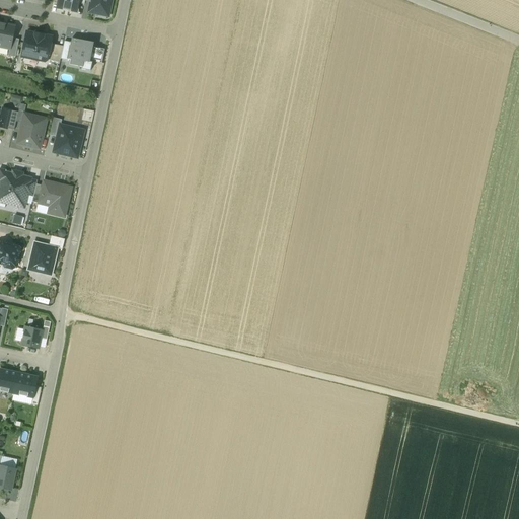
[(58,0),(57,7),(76,11),(78,3),(78,0),(58,0)]
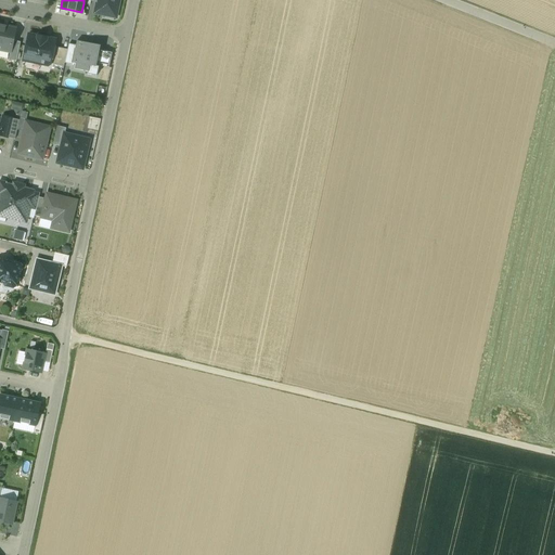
[(118,0),(97,0),(98,0),(95,10),(104,11),(104,14),(113,16),(114,13),(116,13),(118,0)]
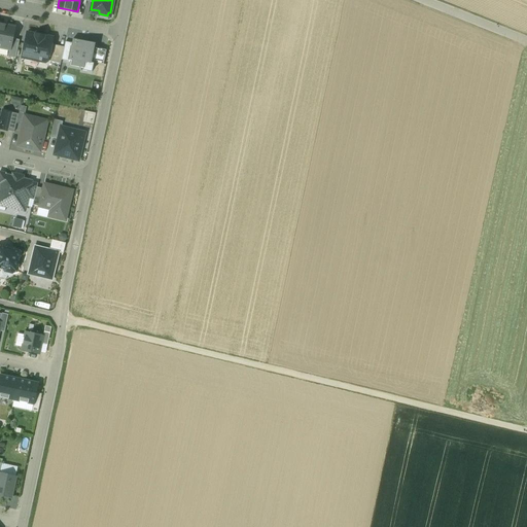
[(14,27),(0,24),(0,46),(9,49),(10,49),(12,38),(14,27)]
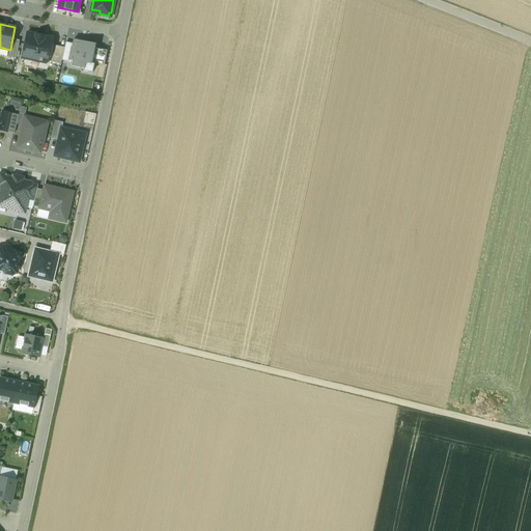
[(52,45),(53,37),(47,36),(45,34),(40,34),(36,32),(33,34),(27,32),(22,58),(46,62),(48,61),(49,61),(52,45)]
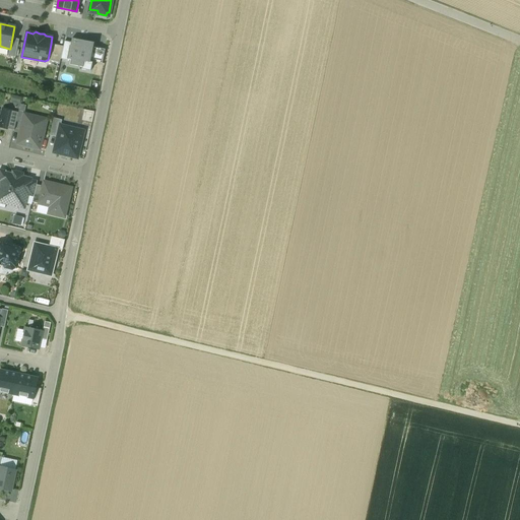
[(18,40),(12,38),(10,49),(9,49),(8,56),(15,57),(18,40)]
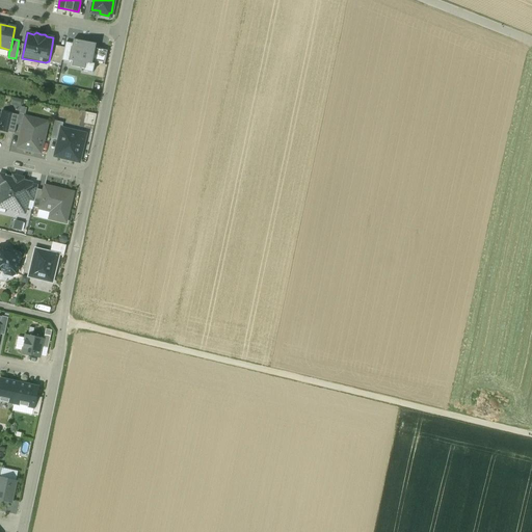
[(96,44),(74,40),(73,44),(69,60),(72,61),(85,63),(91,65),(91,63),(92,60),(95,48),(96,44)]
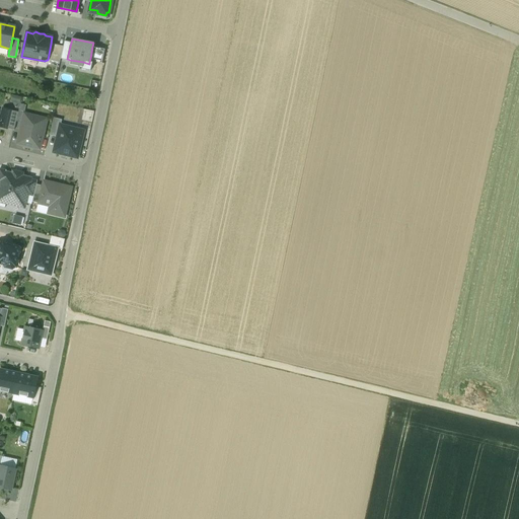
[(67,59),(71,43),(64,41),(63,46),(60,59),(67,60),(67,59)]
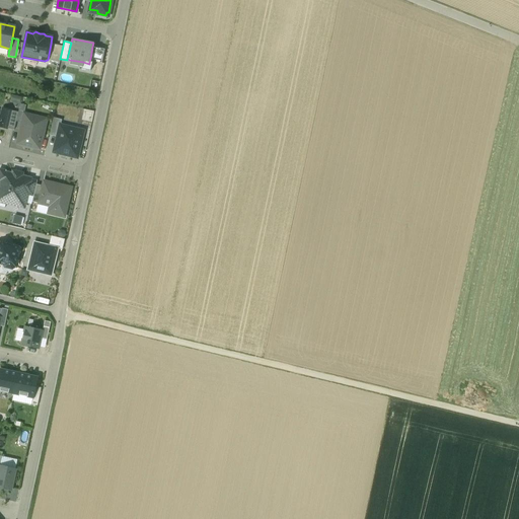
[(63,46),(51,44),(48,60),(60,62),(60,59),(63,46)]
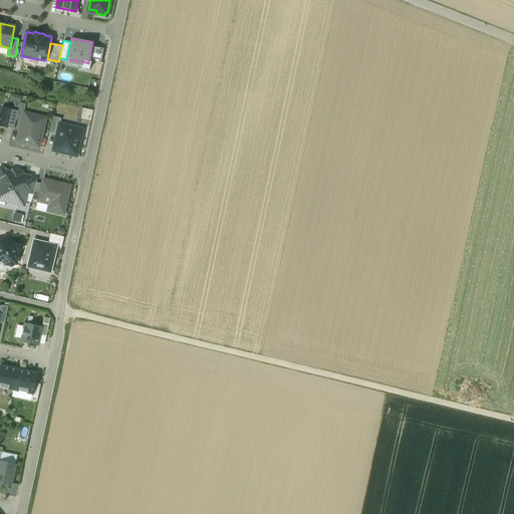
[(103,49),(91,46),(89,58),(101,60),(103,49)]
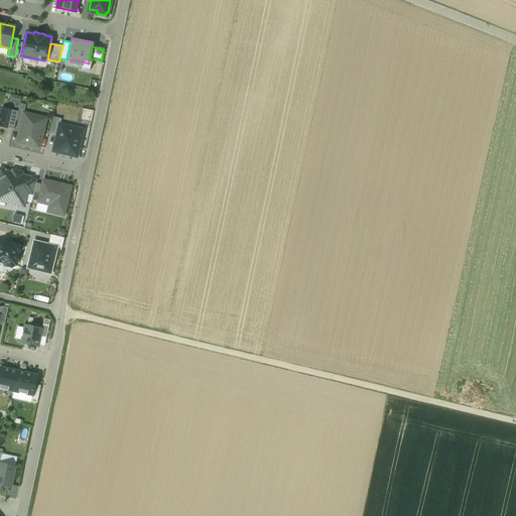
[(82,67),(81,69),(90,71),(92,61),(89,61),(89,63),(83,61),(82,67)]
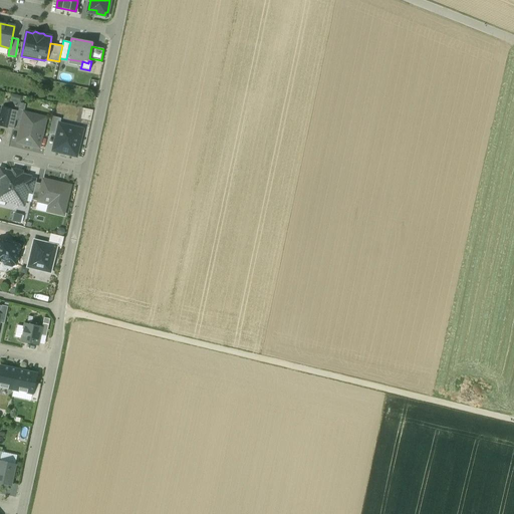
[(25,104),(20,102),(18,111),(16,120),(21,121),(23,112),(25,104)]
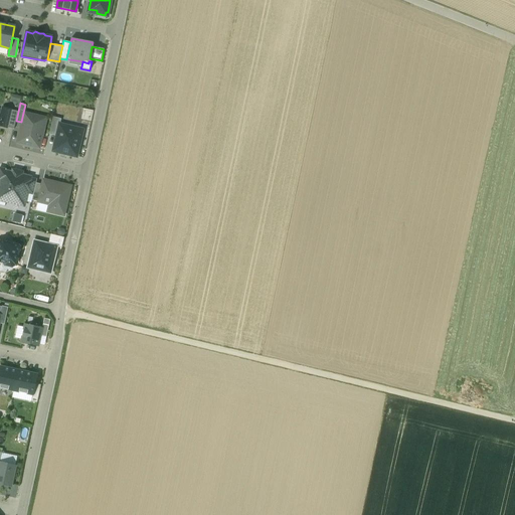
[(11,110),(2,108),(0,116),(0,125),(7,128),(11,110)]
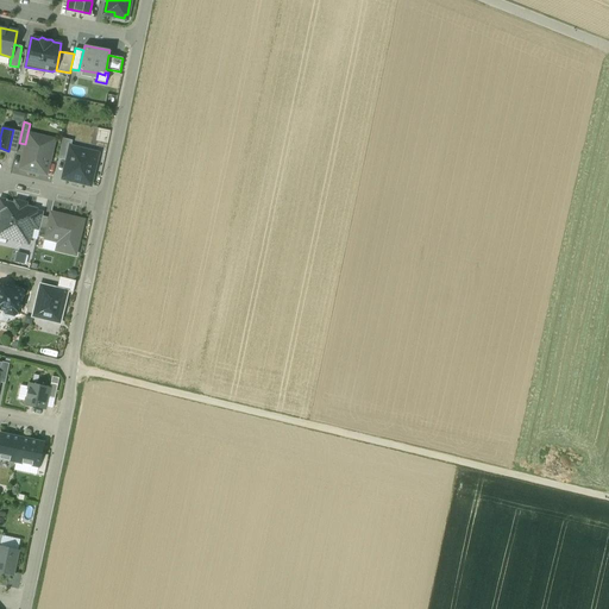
[(22,132),(13,130),(8,151),(17,152),(19,143),(22,132)]
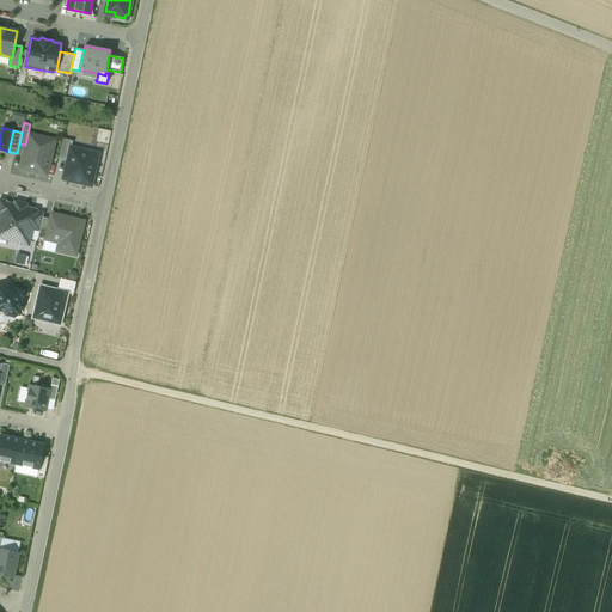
[(48,139),(28,134),(25,145),(19,169),(47,176),(53,151),(46,148),(48,139)]
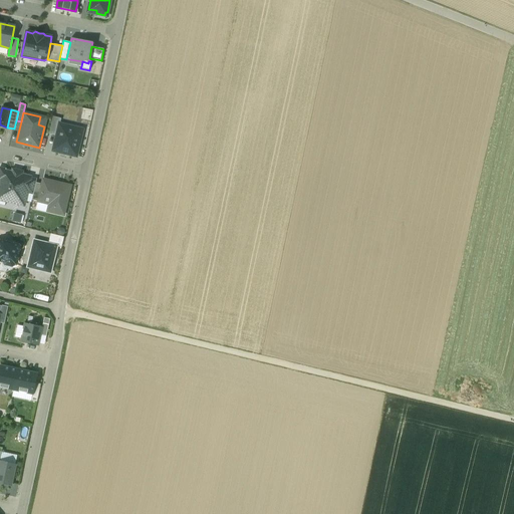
[(59,124),(60,124),(61,118),(53,116),(49,134),(56,136),(59,124)]
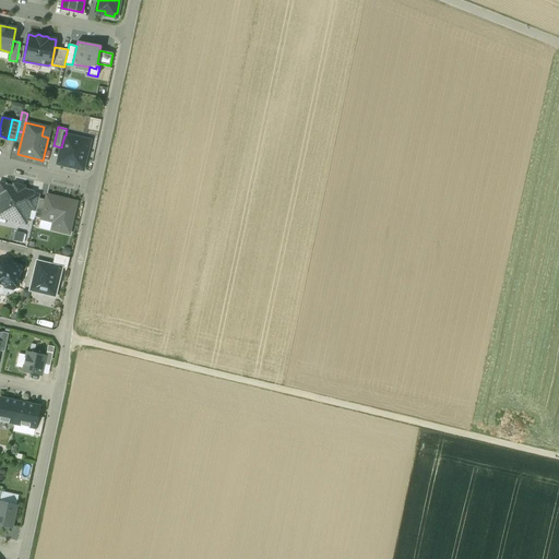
[(64,135),(61,147),(58,164),(83,170),(91,141),(66,135),(64,135)]
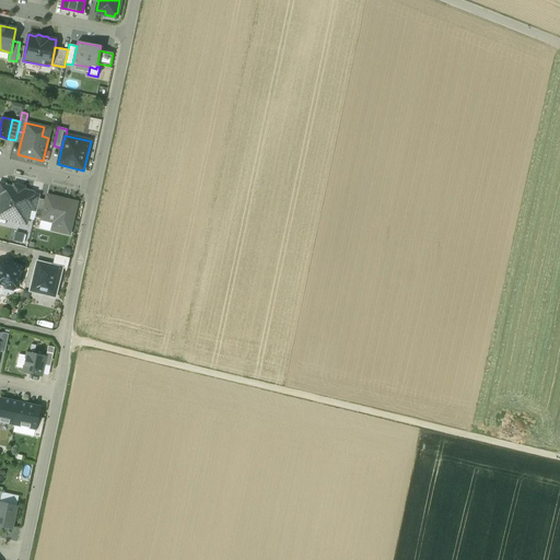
[(0,196),(0,217),(26,224),(30,210),(33,194),(34,193),(6,186),(3,197),(0,196)]
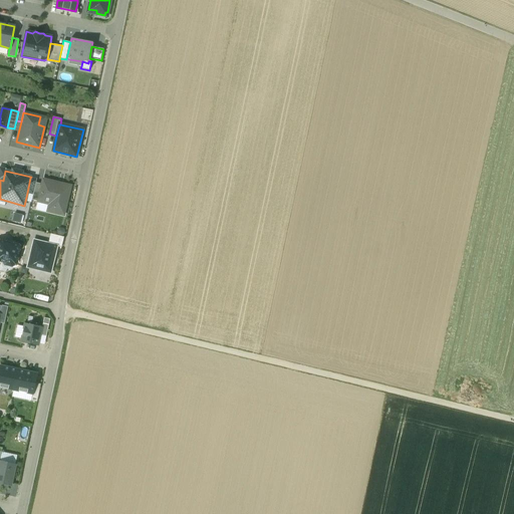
[(36,180),(30,178),(27,193),(33,195),(36,183),(36,180)]
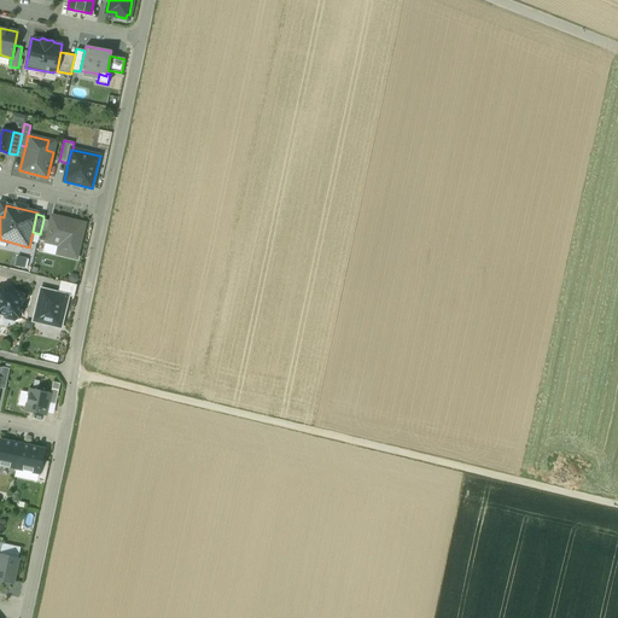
[(52,216),(51,221),(46,243),(58,245),(56,256),(76,261),(85,223),(52,216)]
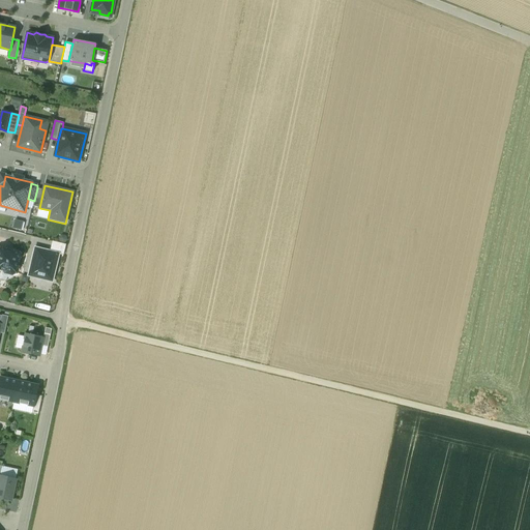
[(43,189),(37,188),(34,201),(33,206),(39,208),(43,189)]
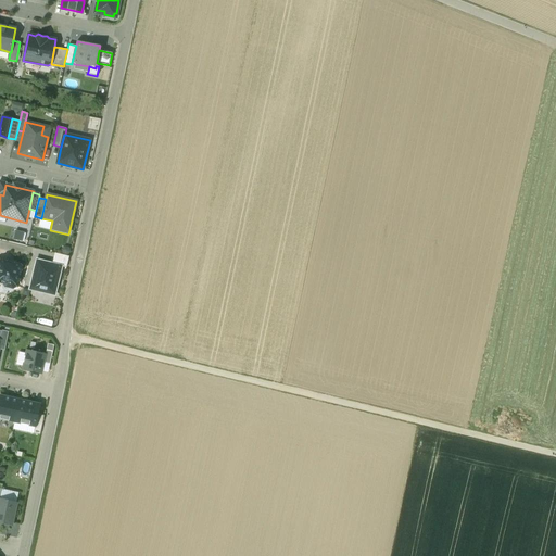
[(14,230),(14,240),(27,239),(27,230),(14,230)]
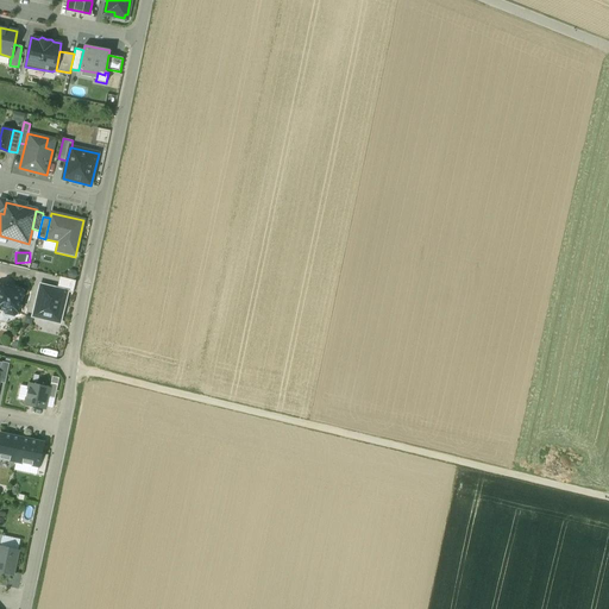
[(75,281),(61,277),(58,289),(68,292),(73,293),(75,281)]
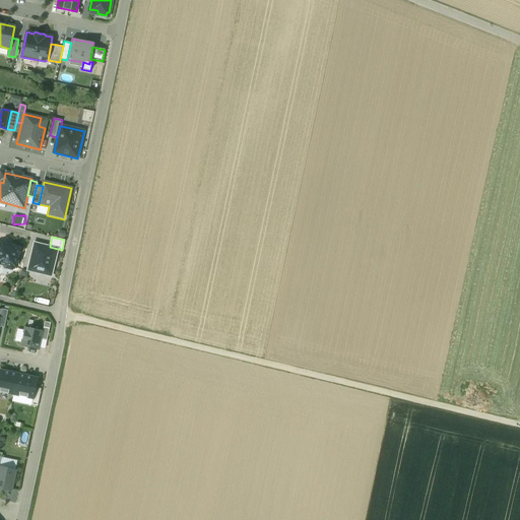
[(50,247),(34,243),(27,270),(42,274),(44,269),(52,271),(58,249),(50,247)]
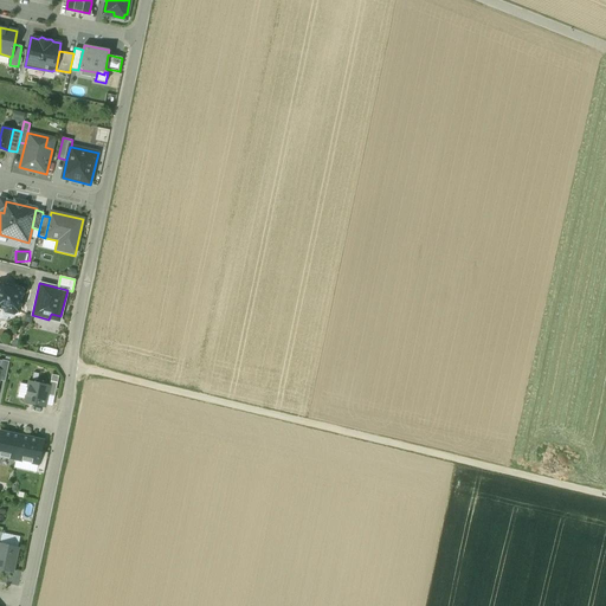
[(24,289),(7,285),(1,308),(4,308),(6,313),(14,315),(18,311),(24,289)]
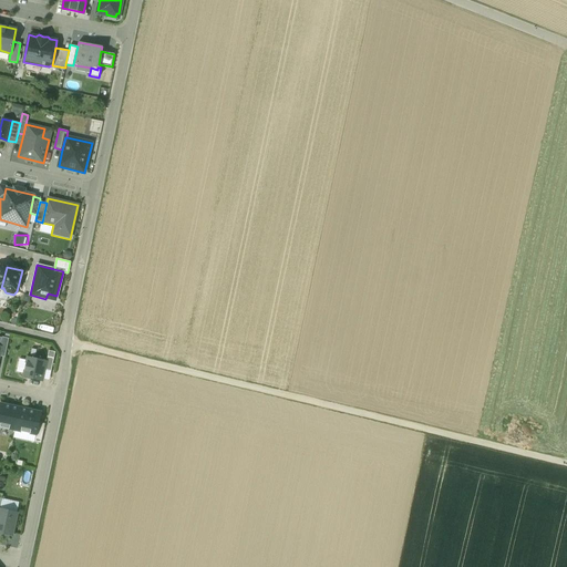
[(0,347),(0,348),(0,356),(4,357),(9,338),(2,337),(0,347)]
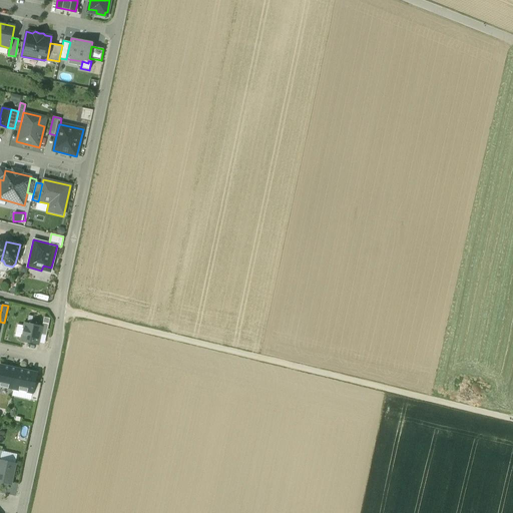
[(44,318),(40,335),(46,336),(50,319),(44,318)]
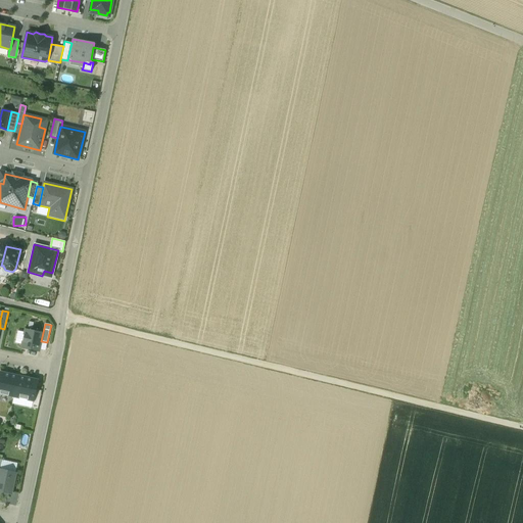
[(43,333),(26,329),(21,347),(39,351),(41,341),(43,333)]
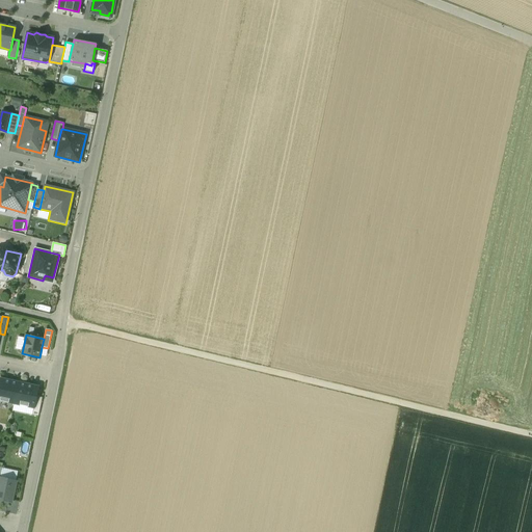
[(19,383),(0,378),(0,400),(15,404),(19,383)]
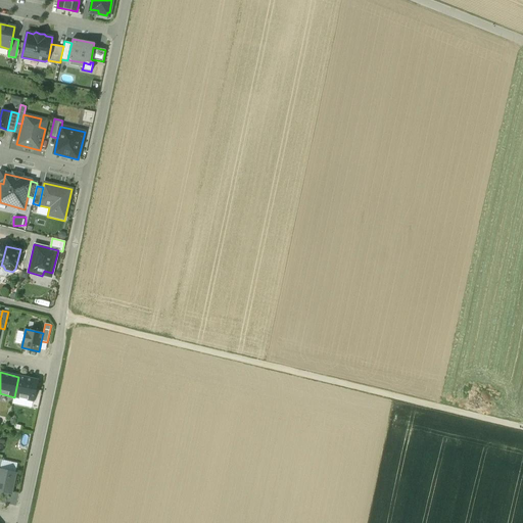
[(38,381),(18,377),(14,397),(33,401),(36,390),(38,381)]
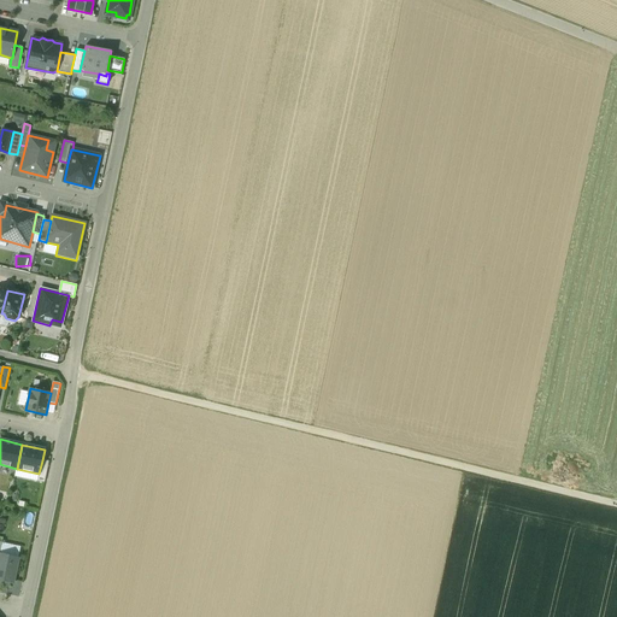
[(50,462),(42,460),(39,474),(37,482),(45,483),(50,462)]
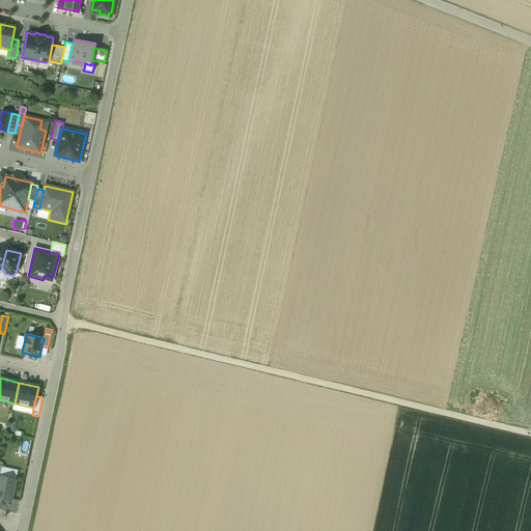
[(16,480),(0,476),(0,499),(11,502),(16,480)]
